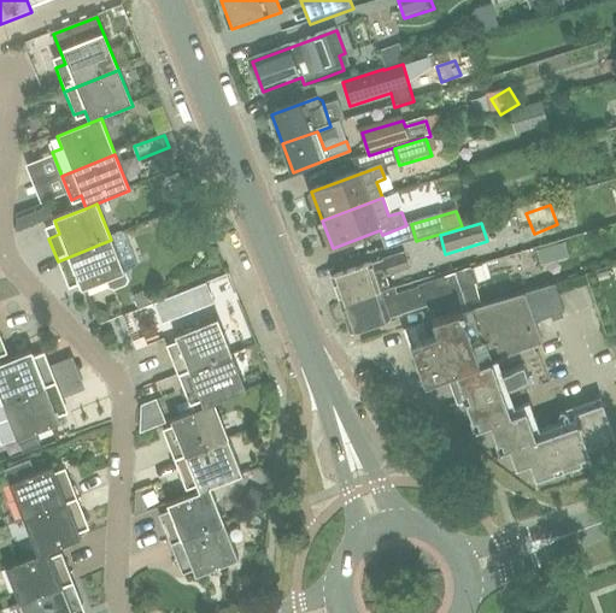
[(111,240),(58,261),(66,284),(77,281),(82,293),(107,283),(110,292),(115,293),(127,289),(128,284),(111,240)]
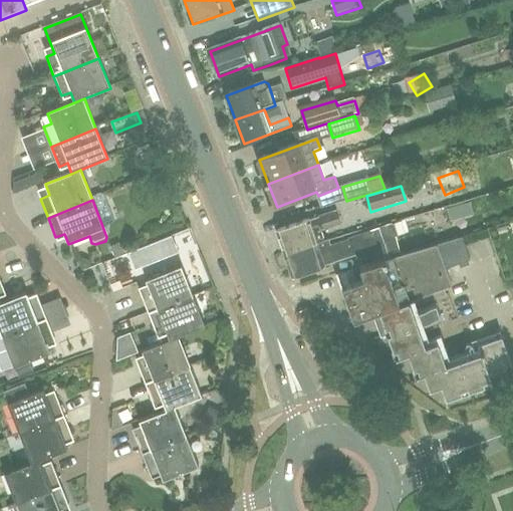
[(459,208),(463,220),(475,217),(471,204),(459,208)]
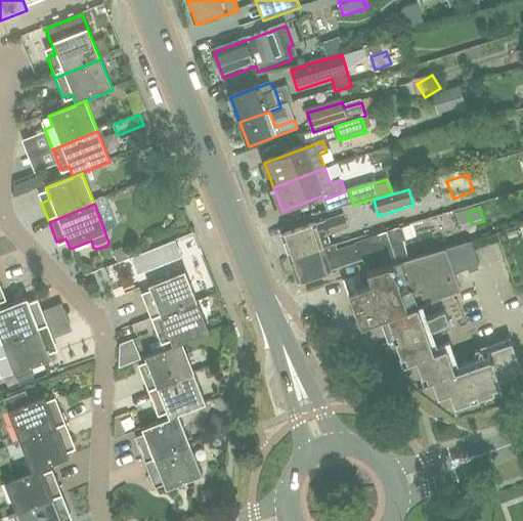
[(282,236),(291,260),(323,249),(323,248),(331,245),(328,236),(347,229),(343,217),(316,226),(315,225),(282,236)]
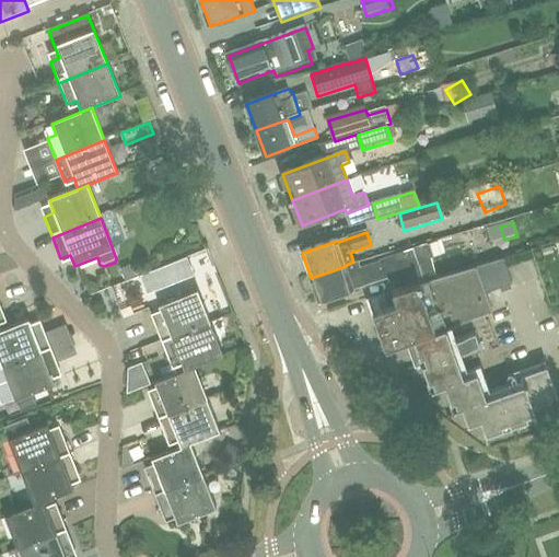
[(446,255),(446,235),(434,236),(435,256),(446,255)]
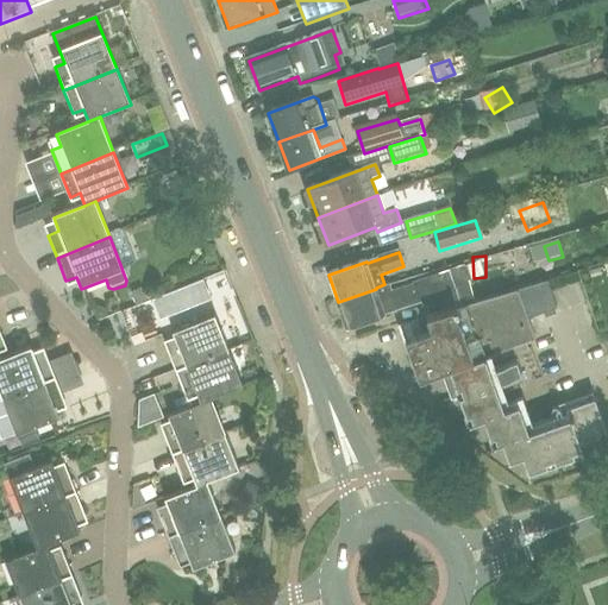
[(437,316),(476,304),(464,268),(465,268),(465,266),(413,283),(414,285),(393,292),(390,285),(376,290),(376,289),(338,302),(346,329),(386,316),(386,319),(392,316),(392,314),(432,301),(437,316)]
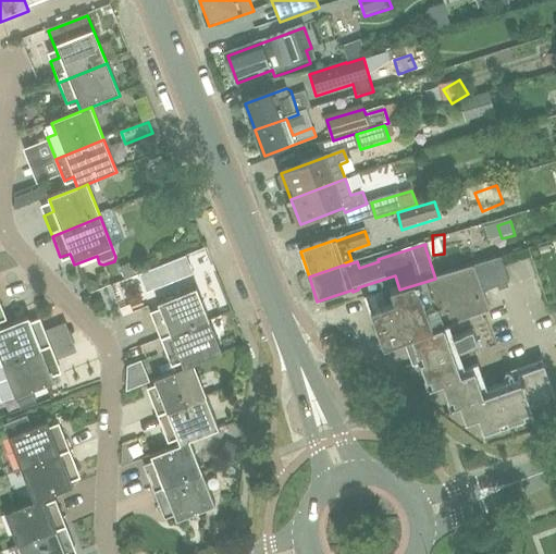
[(186,259),(172,265),(177,281),(193,275),(186,259)]
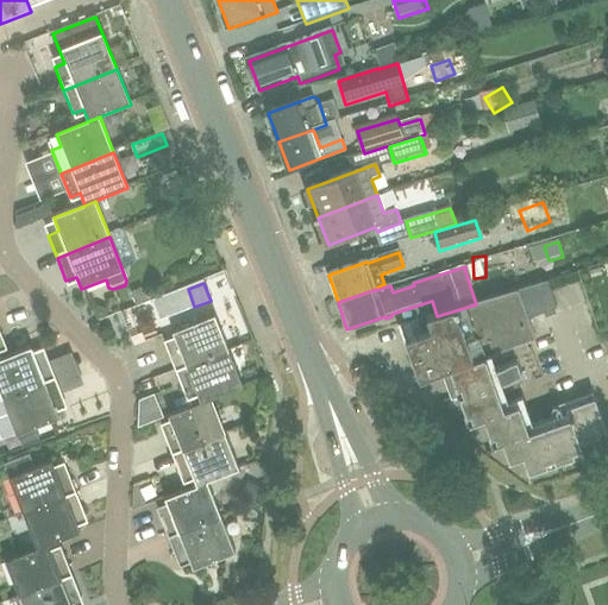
[(476,304),(437,316),(430,319),(434,331),(408,340),(422,380),(453,370),(530,342),(538,339),(531,320),(558,310),(547,283),(476,304)]
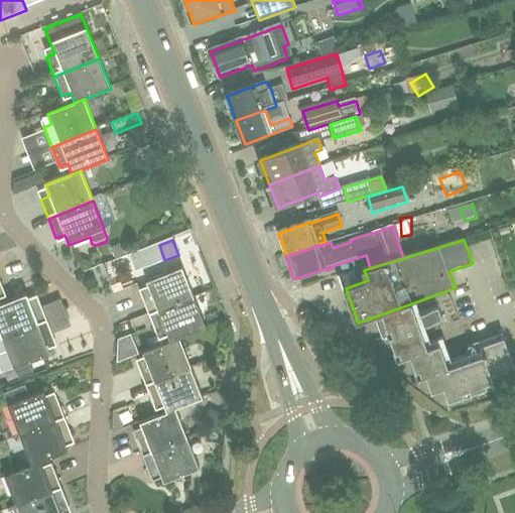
[(88,282),(102,305),(126,291),(122,284),(139,274),(129,258),(88,282)]
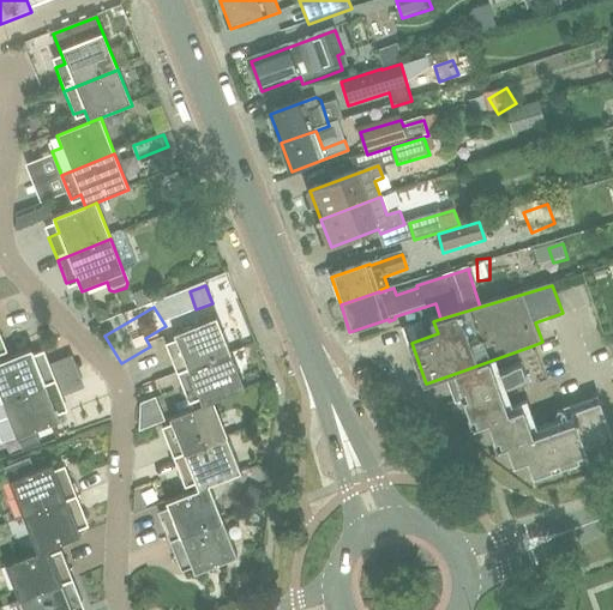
[(178,376),(232,355),(217,319),(174,337),(179,350),(169,354),(178,376)]
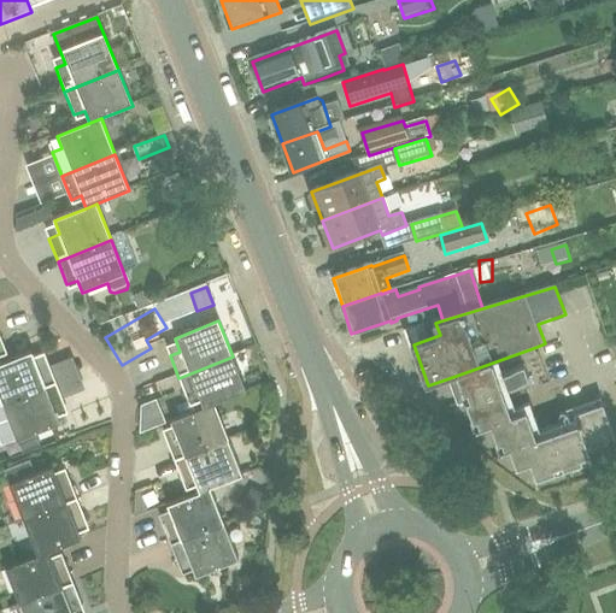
[(537,347),(459,375),(479,430),(493,425),(503,453),(512,449),(520,467),(533,463),(539,478),(594,459),(591,449),(615,438),(615,434),(605,405),(576,414),(580,424),(539,438),(529,411),(514,417),(505,390),(510,388),(514,400),(537,392),(527,366),(499,376),(498,371),(540,355),(537,347)]
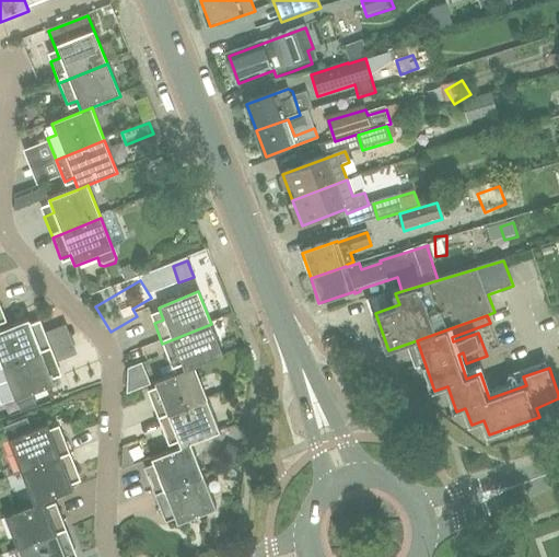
[(28,321),(0,332),(0,362),(3,370),(51,350),(44,328),(33,333),(28,321)]
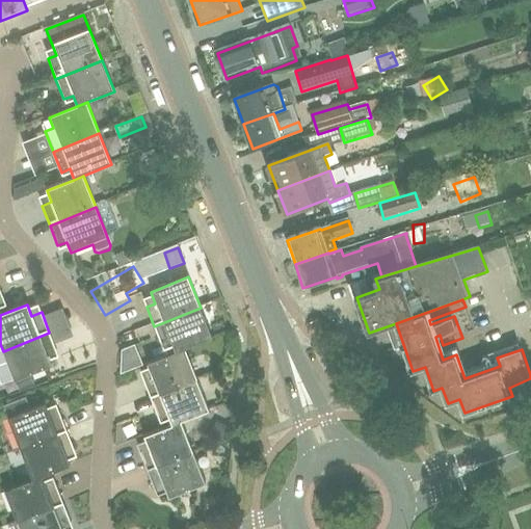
[(176,353),(185,350),(213,339),(201,308),(154,326),(162,347),(171,343),(176,353)]
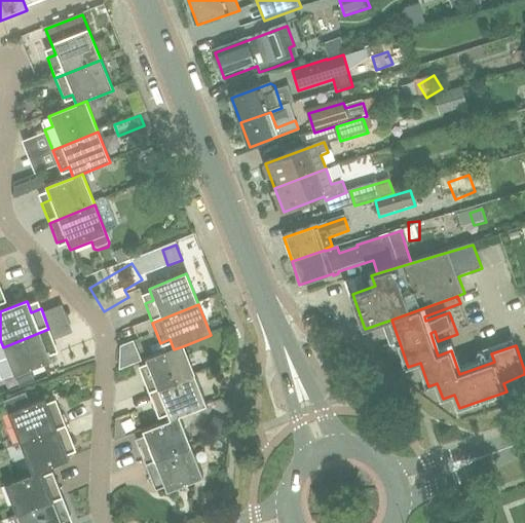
[(68,308),(51,312),(58,334),(74,330),(68,308)]
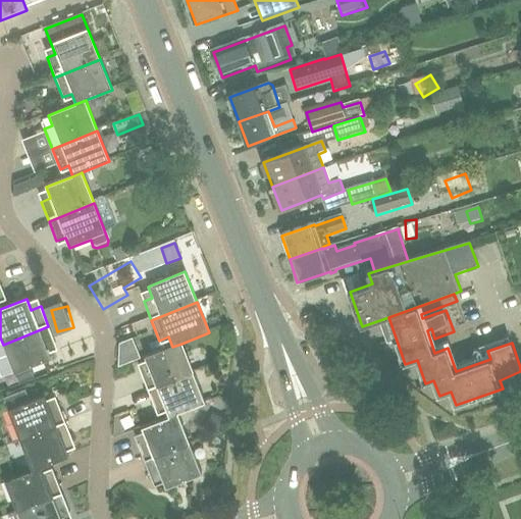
[(54,340),(48,326),(3,345),(15,375),(51,361),(47,350),(56,346),(54,340)]
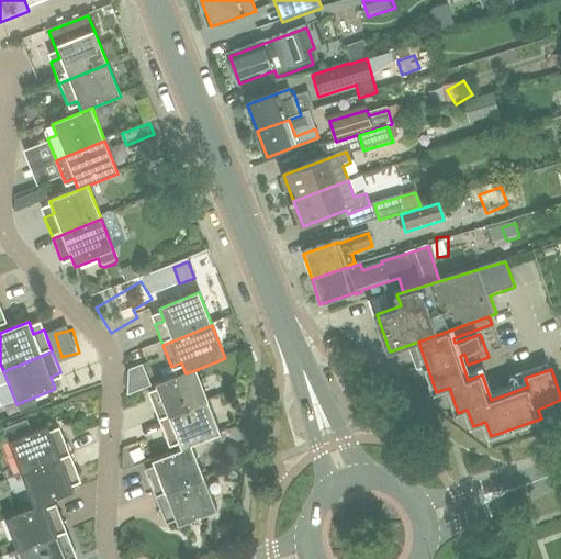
[(159,423),(209,403),(195,370),(186,373),(156,386),(160,398),(152,402),(159,423)]
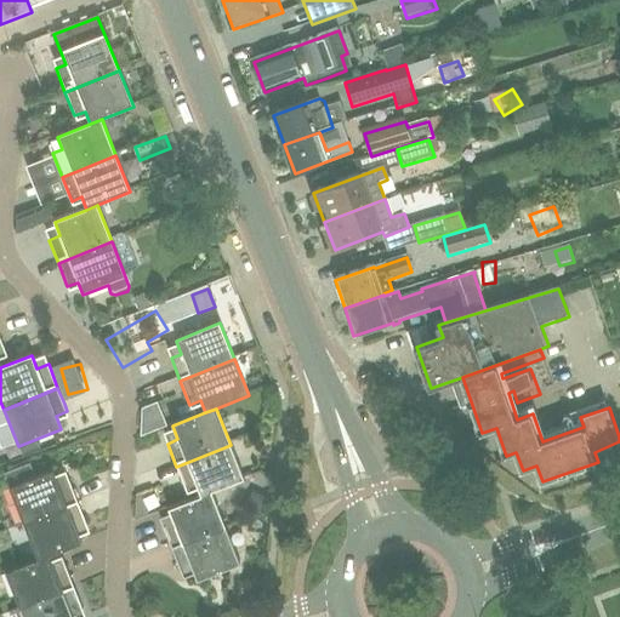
[(200,497),(211,493),(244,480),(231,445),(176,467),(186,489),(195,485),(200,497)]
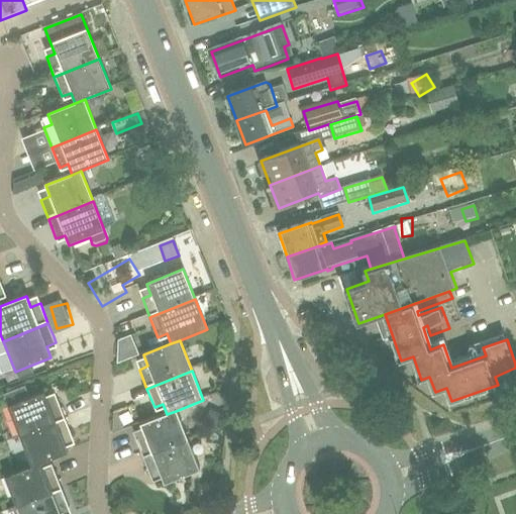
[(19,438),(66,420),(58,401),(48,404),(44,394),(30,400),(25,388),(3,396),(8,408),(19,438)]
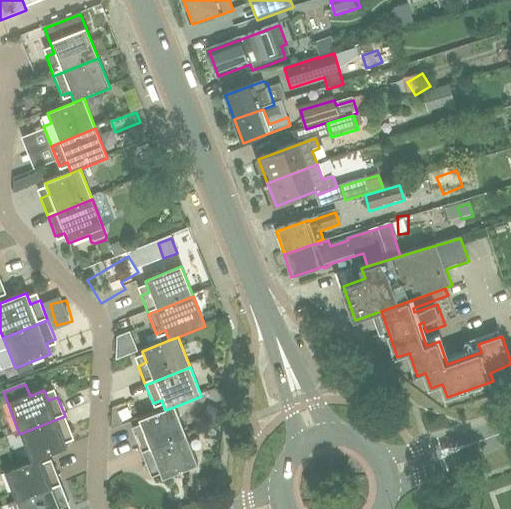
[(141,454),(186,437),(174,407),(165,410),(139,421),(143,432),(134,435),(141,454)]
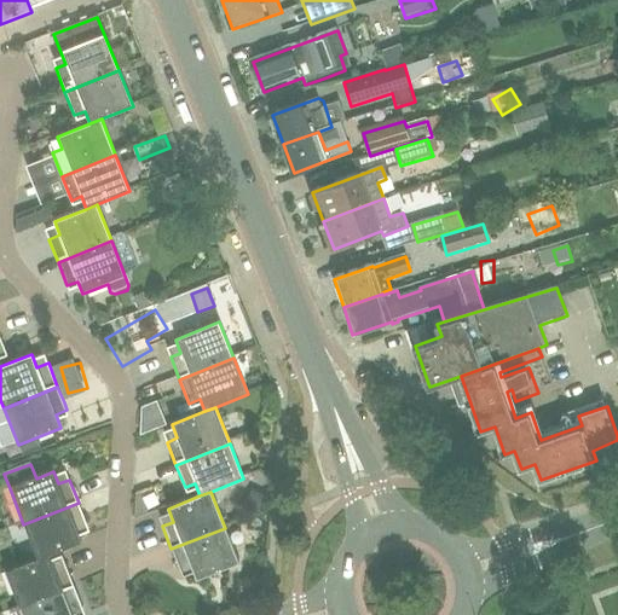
[(38,560),(51,555),(81,543),(76,531),(88,526),(79,503),(23,524),(38,560)]
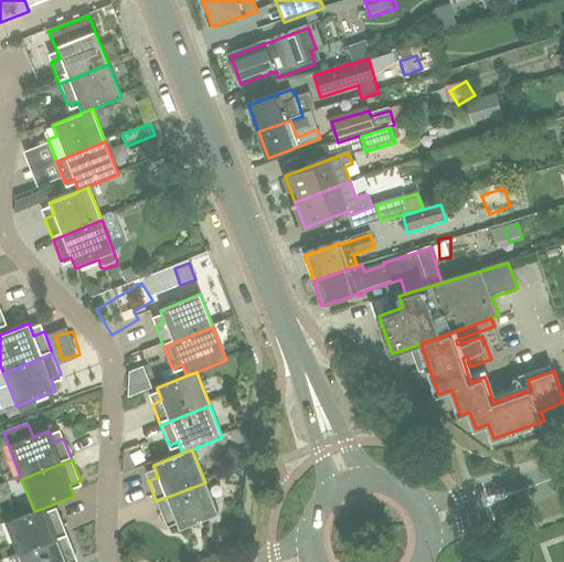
[(205,483),(156,501),(165,523),(174,519),(179,530),(219,515),(205,483)]
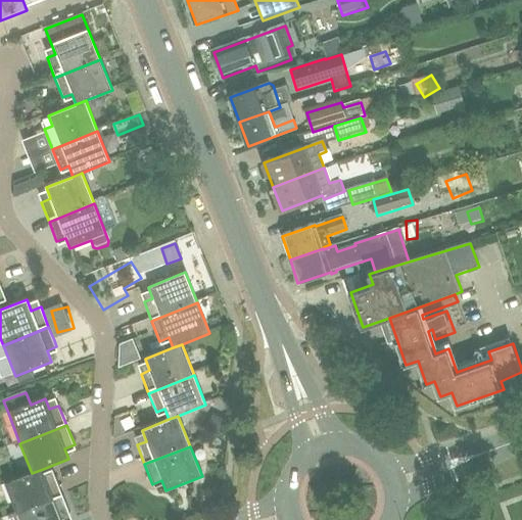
[(16,515),(63,497),(56,477),(47,480),(43,469),(32,473),(4,484),(16,515)]
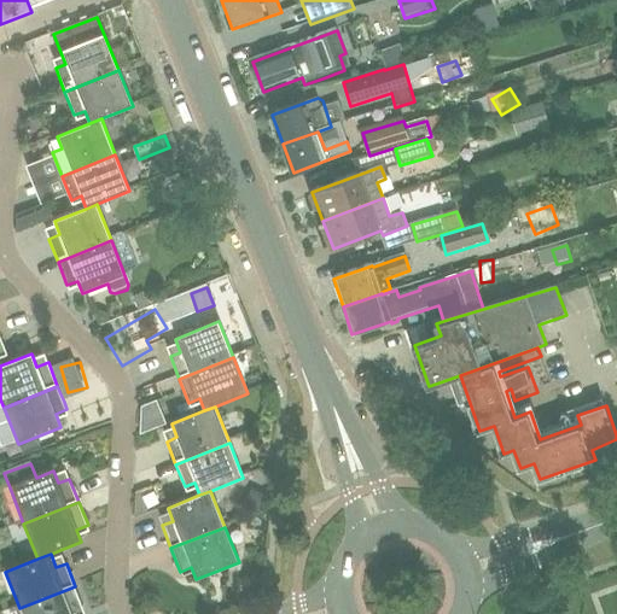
[(75,586),(19,608),(22,613),(77,613),(85,610),(75,586)]
